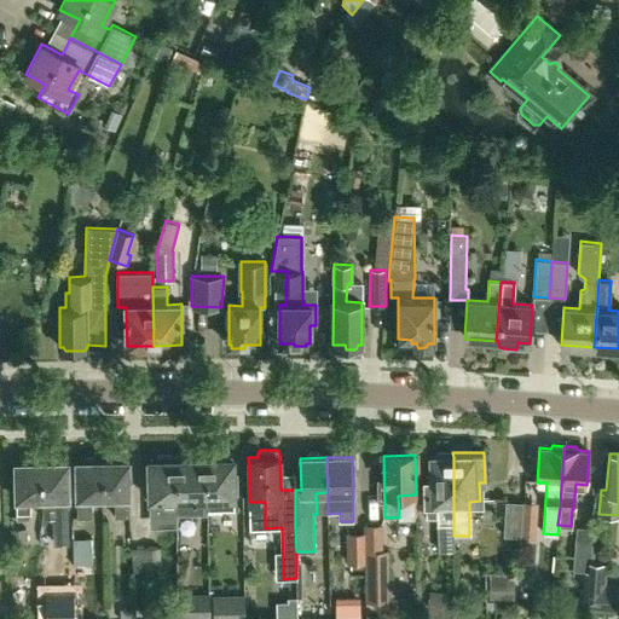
[(453,536),(453,457),(432,457),(432,481),(427,481),(427,518),(437,518),(438,550),(453,550),(453,536)]
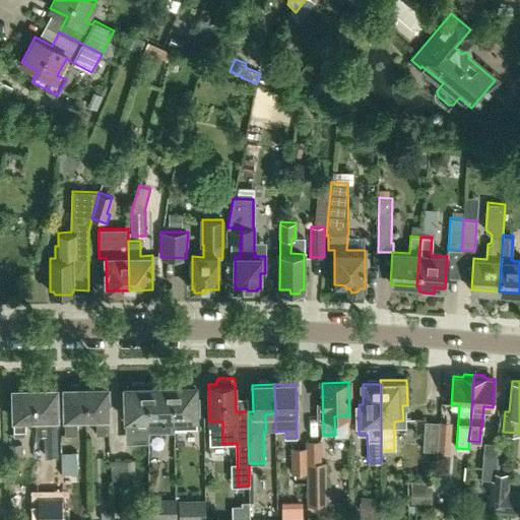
[(175,417),(175,429),(197,429),(197,414),(199,414),(199,398),(196,398),(196,385),(174,386),(175,417)]
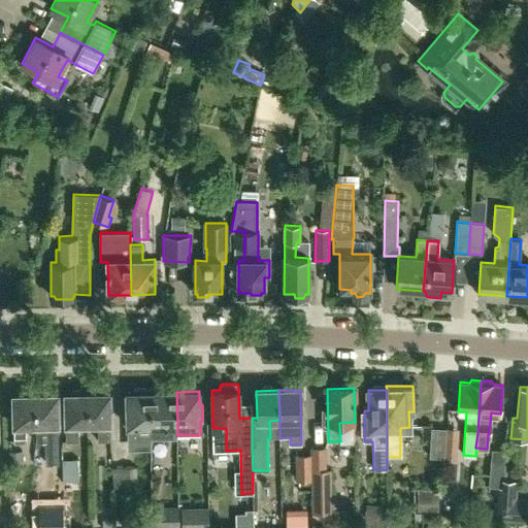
[(151,425),(150,392),(127,393),(127,404),(124,404),(124,422),(128,422),(128,439),(151,439),(151,425)]
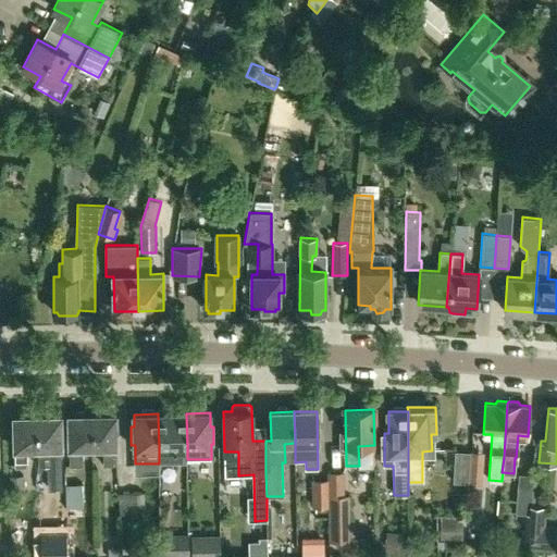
[(187,447),(186,413),(158,413),(159,448),(159,463),(187,462),(187,459),(187,447)]
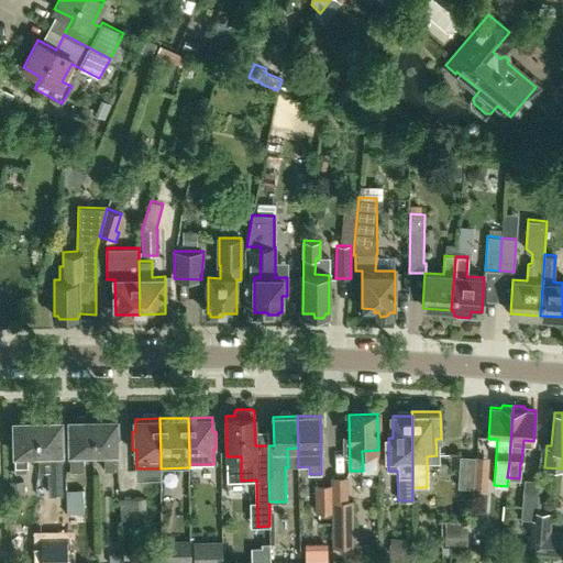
[(94,420),(94,451),(103,451),(105,471),(118,471),(117,419),(94,420)]
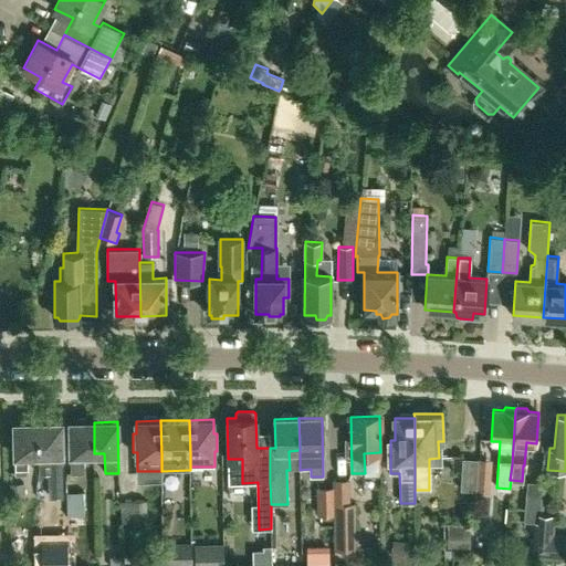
[(49,475),(49,485),(63,484),(61,422),(38,423),(39,454),(39,475),(49,475)]
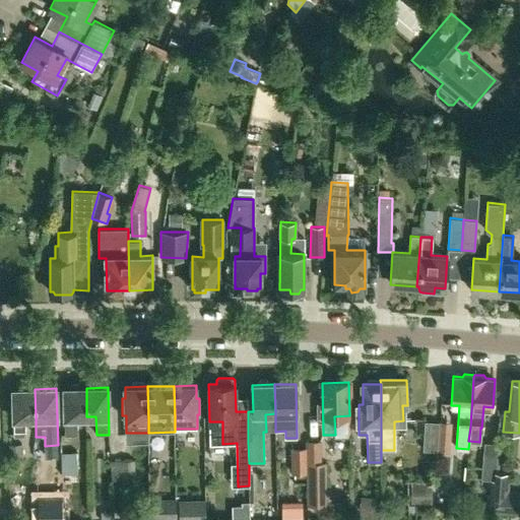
[(86,425),(86,416),(86,388),(64,388),(65,436),(77,435),(77,426),(86,425)]
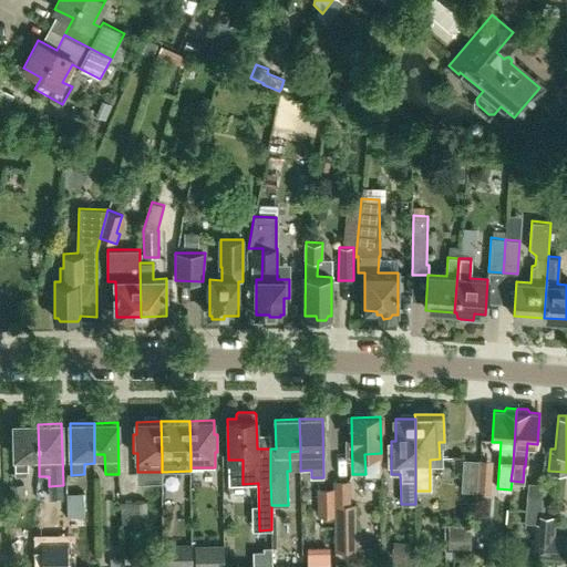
[(39,455),(38,424),(14,424),(16,475),(29,475),(29,455),(39,455)]
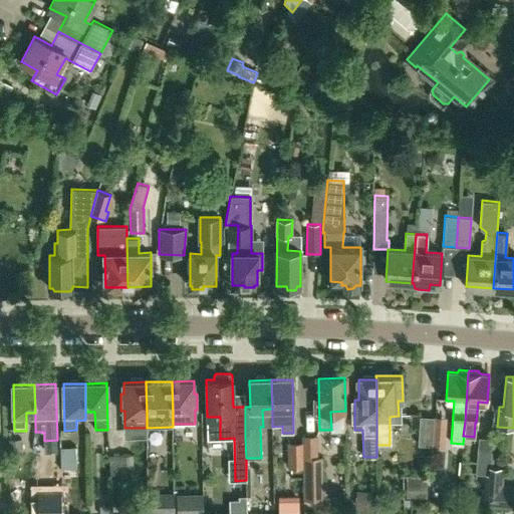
[(432,446),(432,442),(434,418),(420,416),(418,445),(432,446)]
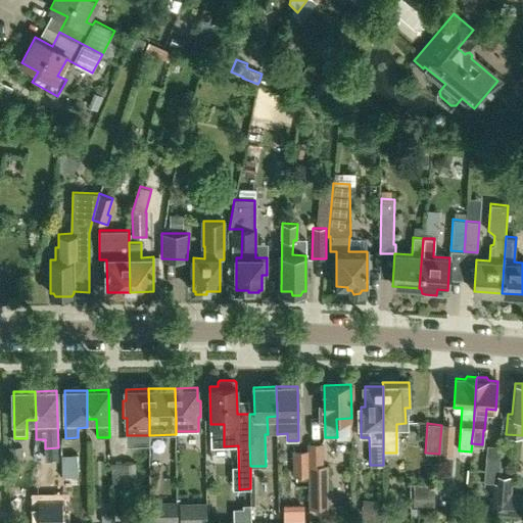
[(441,452),(452,453),(452,440),(441,440),(441,452)]
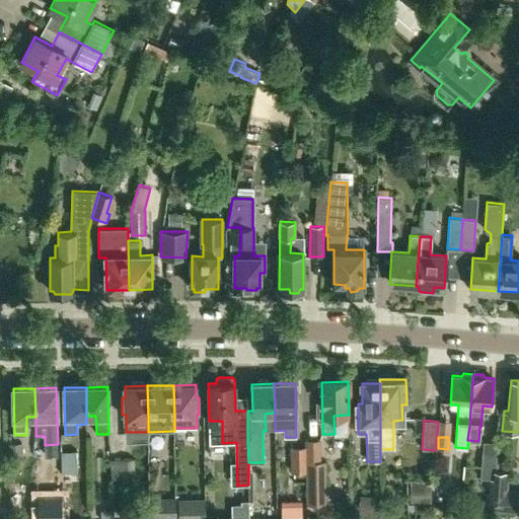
[(325,461),(320,461),(320,441),(306,441),(306,447),(306,472),(307,504),(325,504),(325,461)]
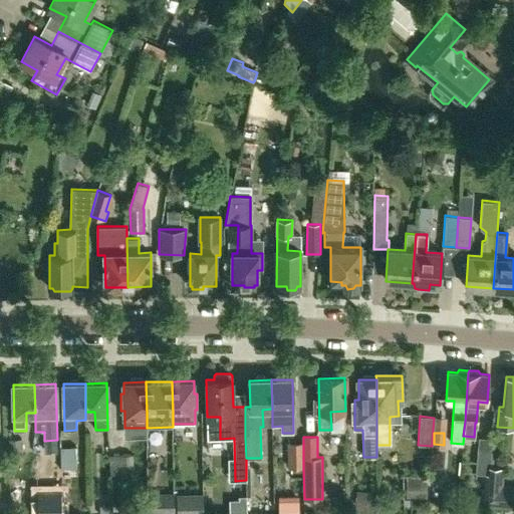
[(475,473),(485,474),(488,474),(488,467),(490,467),(492,438),(478,437),(475,473)]
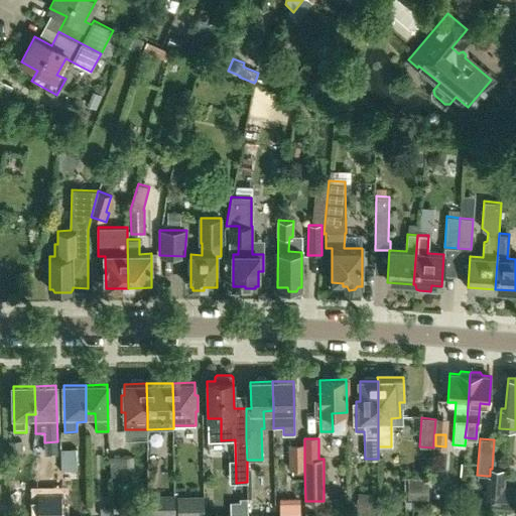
[(23,455),(22,440),(8,440),(8,456),(23,455)]
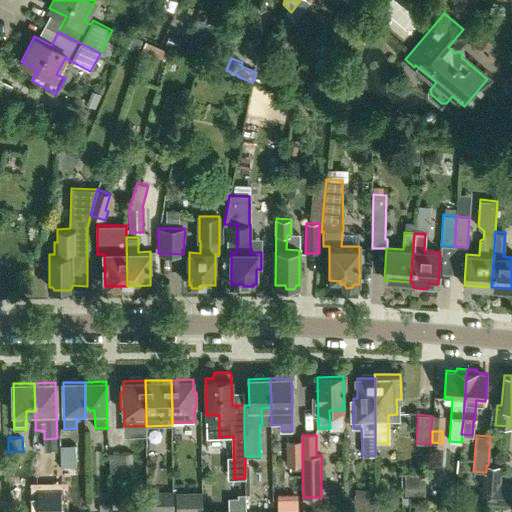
[(302,466),(302,441),(288,441),(288,466),(302,466)]
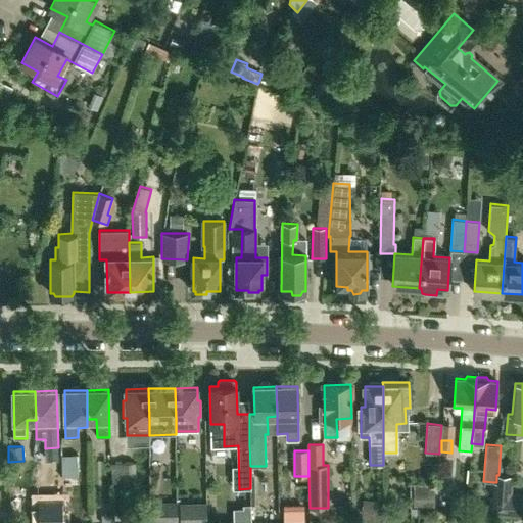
[(77,455),(61,455),(61,476),(77,476),(77,455)]
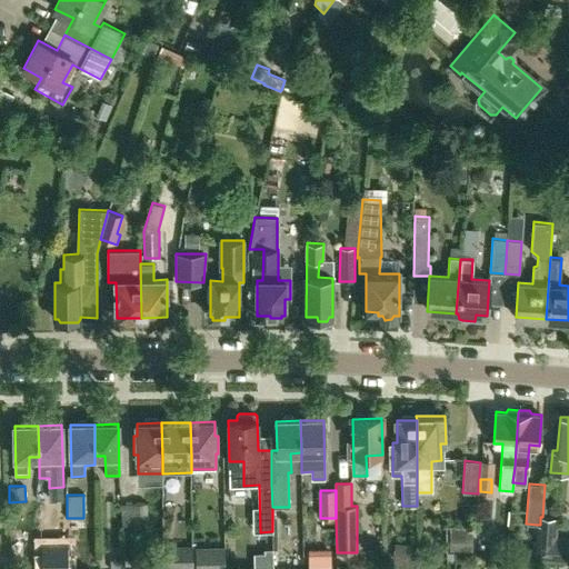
[(147,503),(132,503),(132,525),(132,530),(148,530),(147,503)]
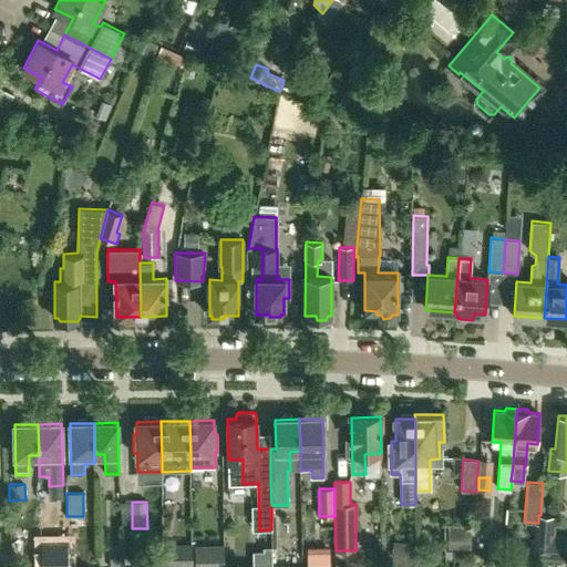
[(556,517),(540,515),(538,515),(538,523),(535,523),(532,557),(566,560),(566,536),(555,535),(556,517)]
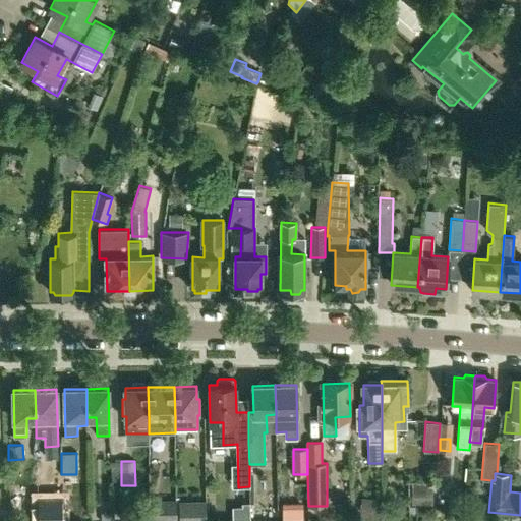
[(412,505),(432,505),(432,487),(412,487),(412,505)]
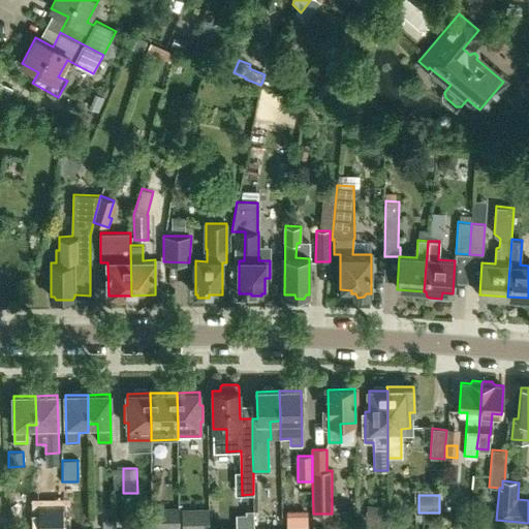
[(385,506),(367,504),(366,527),(383,528),(385,506)]
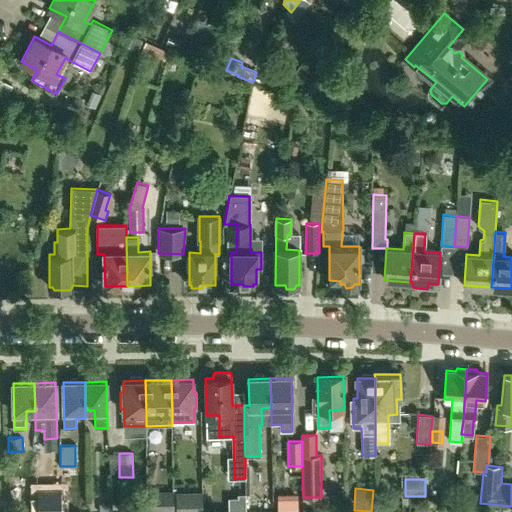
[(176,511),(202,511),(202,491),(175,492),(176,511)]
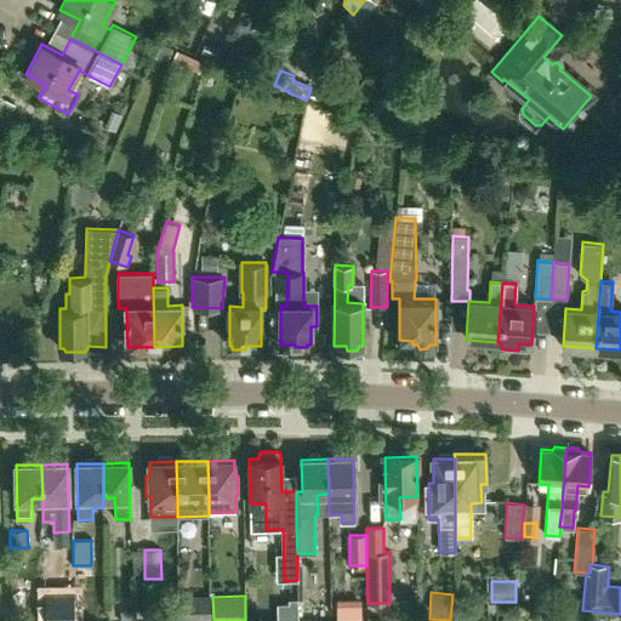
[(177,597),(177,620),(210,620),(210,597),(177,597)]
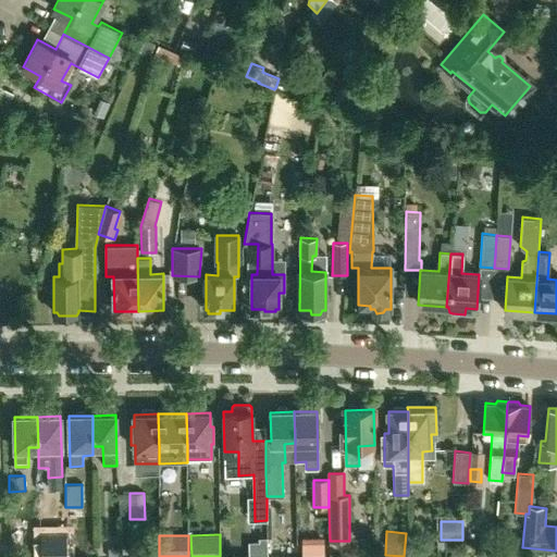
[(107,541),(108,556),(114,556),(122,556),(121,541),(107,541)]
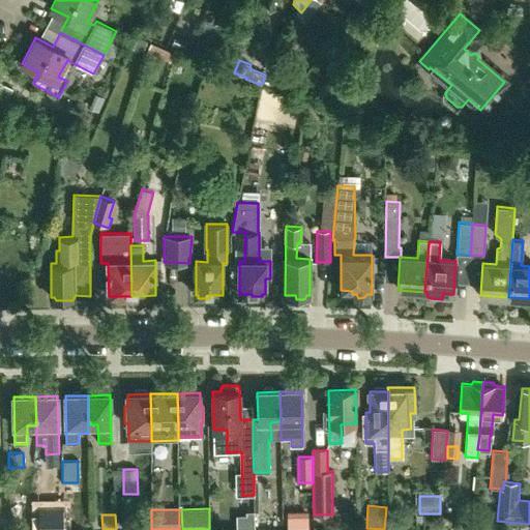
[(237,516),(236,529),(254,529),(255,516),(246,516),(237,516)]
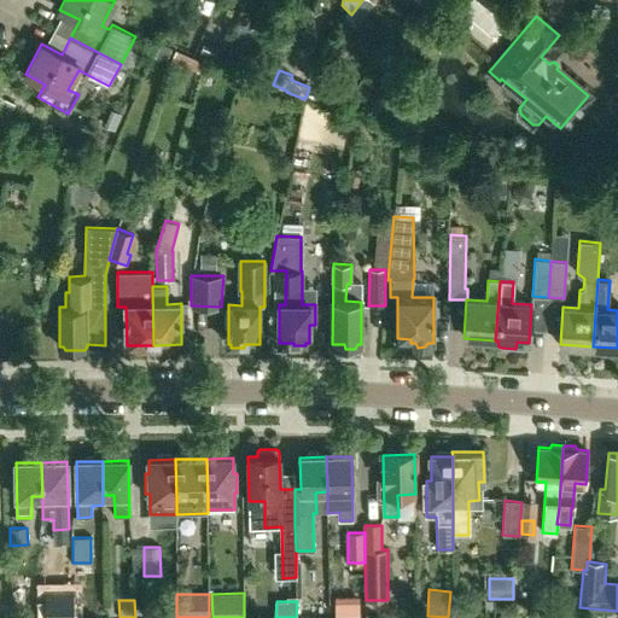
[(336,602),(336,617),(360,617),(360,601),(336,602)]
